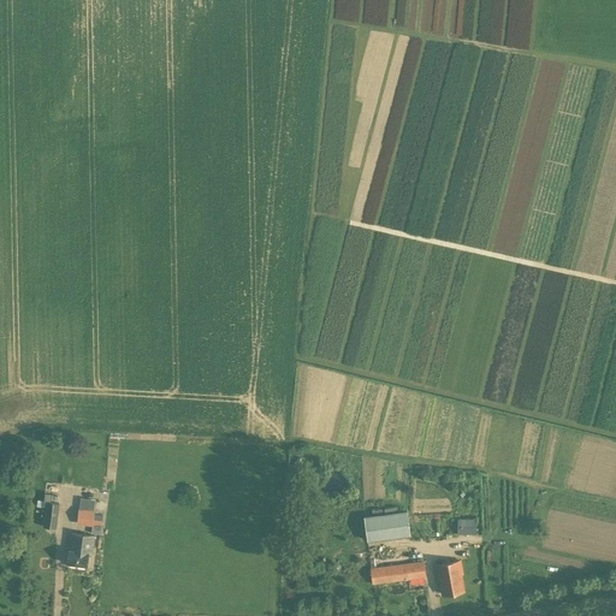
[(55,527),(58,503),(46,502),(42,526),(55,527)]
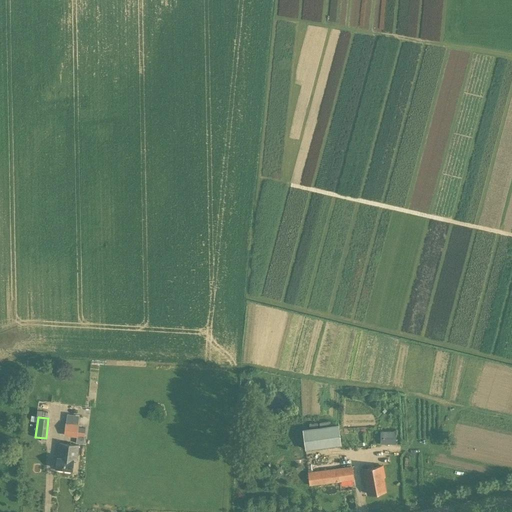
[(65,422),(64,435),(65,435),(76,436),(77,437),(78,423),(65,422)]
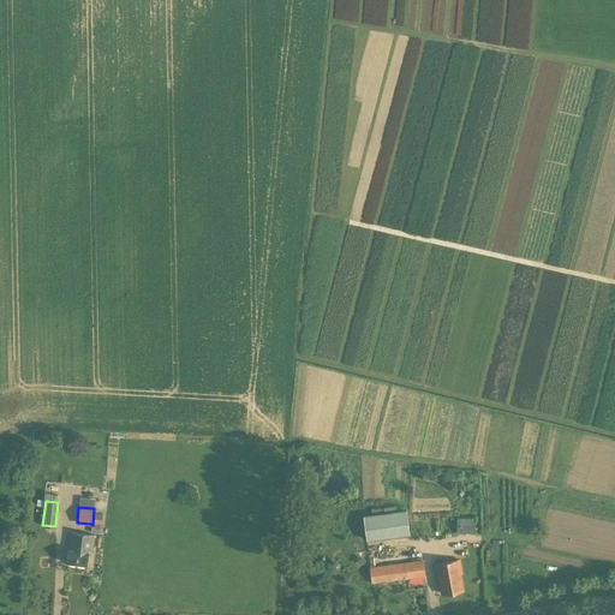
[(366,539),(410,533),(406,509),(363,515),(366,539)]
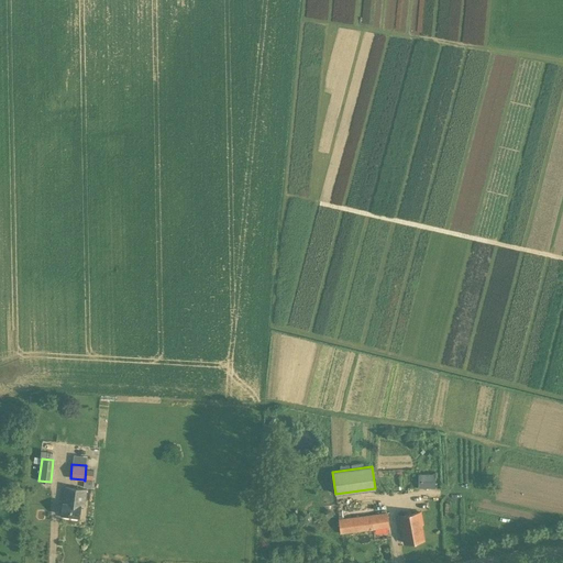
[(418,474),(418,486),(434,486),(434,474),(418,474)]
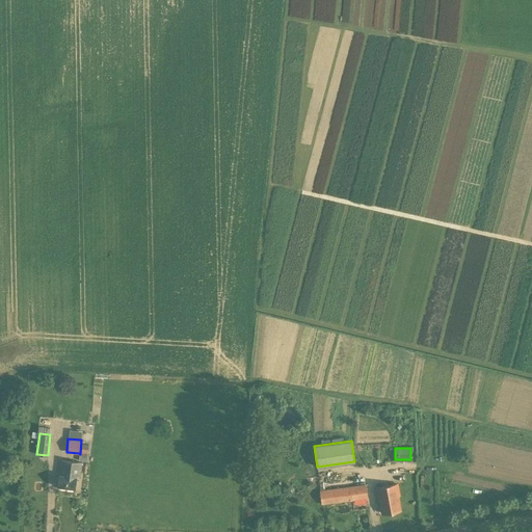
[(81,461),(61,459),(57,485),(75,487),(76,477),(80,477),(81,461)]
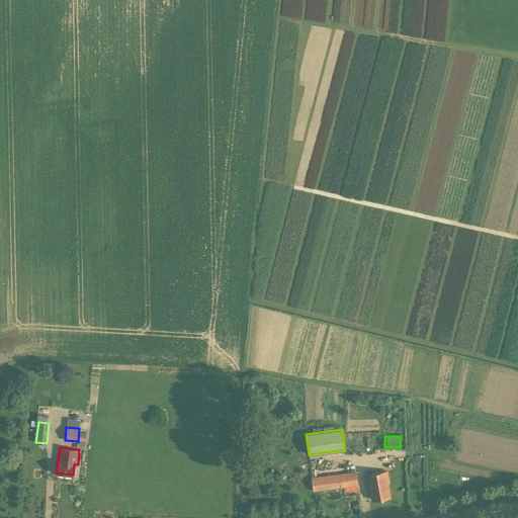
[(372,499),(390,496),(387,482),(389,482),(386,470),(366,475),(368,486),(369,485),(372,499)]
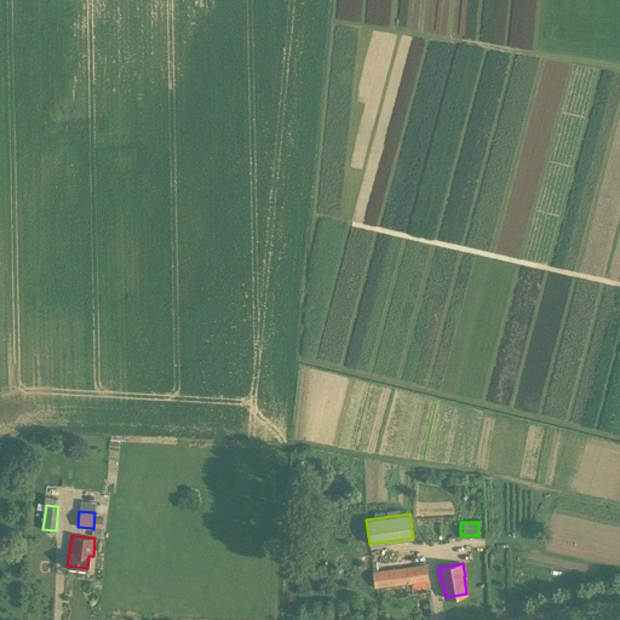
[(426,564),(409,567),(411,583),(429,580),(426,564)]
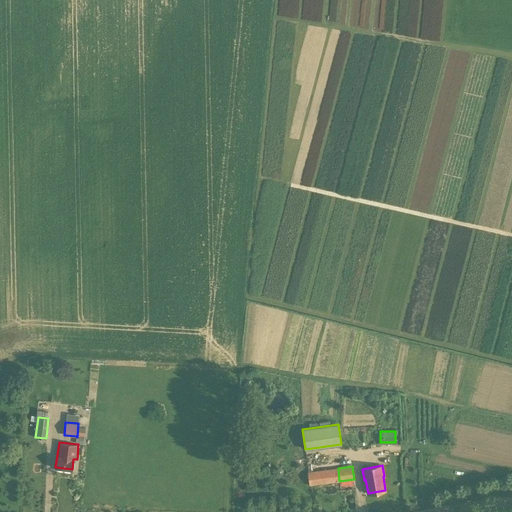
[(308,472),(310,485),(322,484),(321,470),(308,472)]
